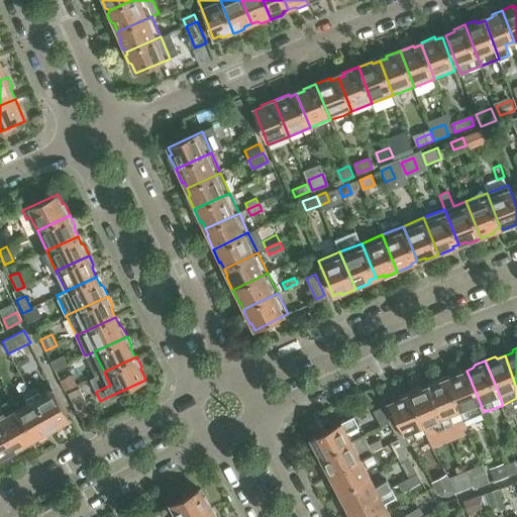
[(456,372),(446,376),(460,410),(464,420),(476,415),(484,412),(467,371),(459,374),(456,372)]
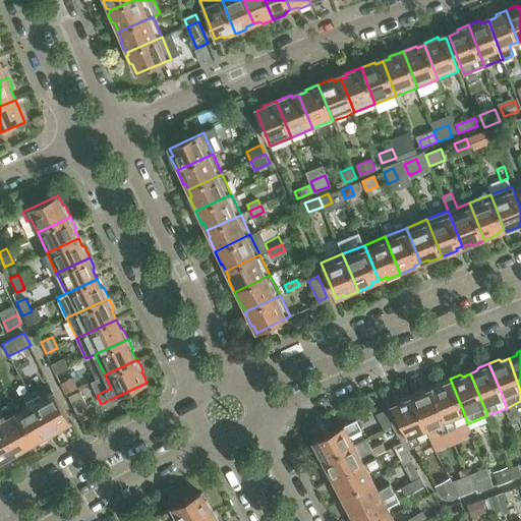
[(60,384),(65,394),(82,386),(77,375),(60,384)]
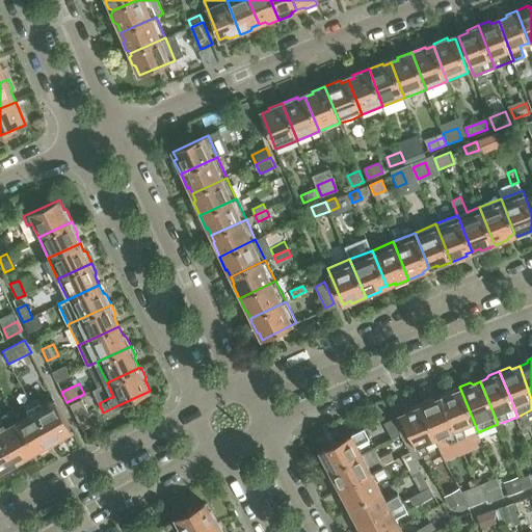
[(478,432),(474,422),(459,387),(449,391),(448,395),(442,397),(459,441),(467,436),(478,432)]
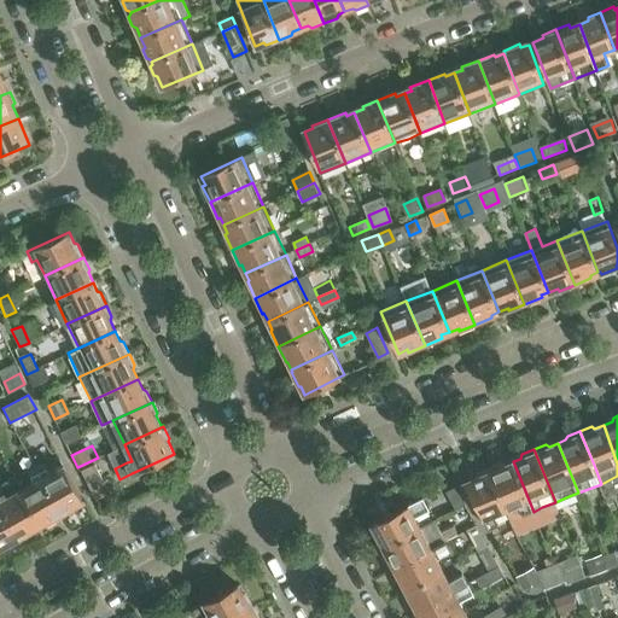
[(489,468),(506,509),(511,520),(534,512),(513,461),(503,465),(501,464),(489,468)]
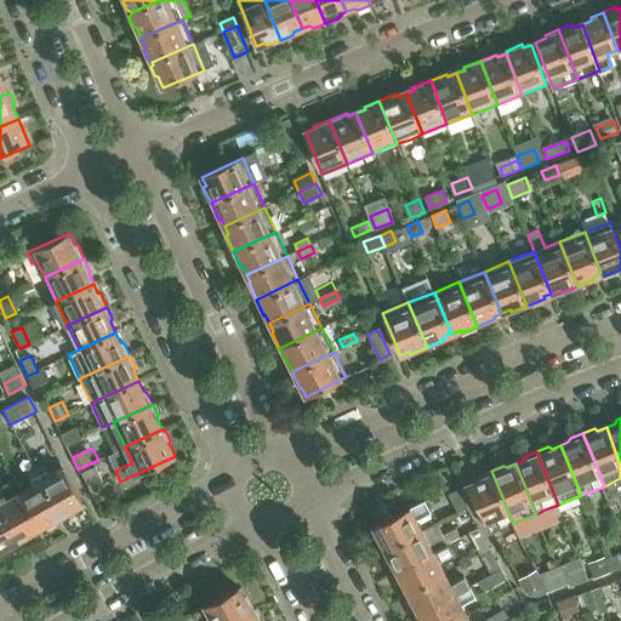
[(36,469),(63,514),(68,511),(73,512),(81,506),(81,503),(85,502),(63,467),(50,474),(44,465),(36,469)]
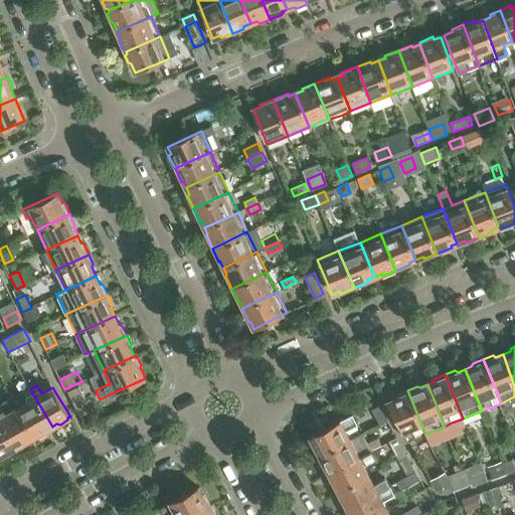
[(67,390),(77,412),(89,407),(78,386),(67,390)]
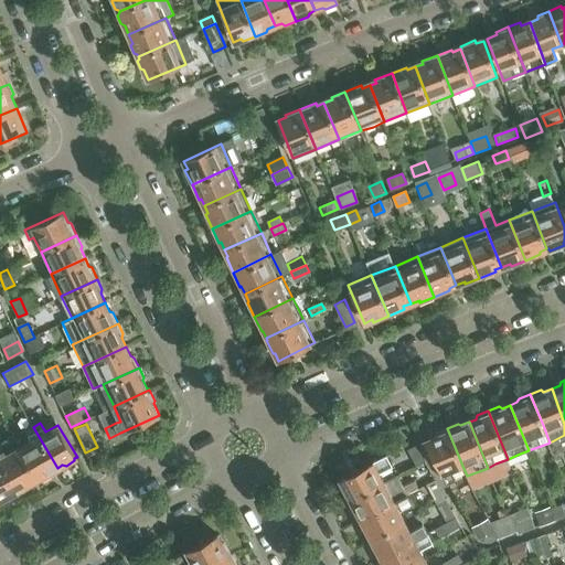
[(51,471),(57,468),(33,427),(27,430),(32,439),(19,447),(38,479),(40,478),(42,479),(51,473),(51,471)]
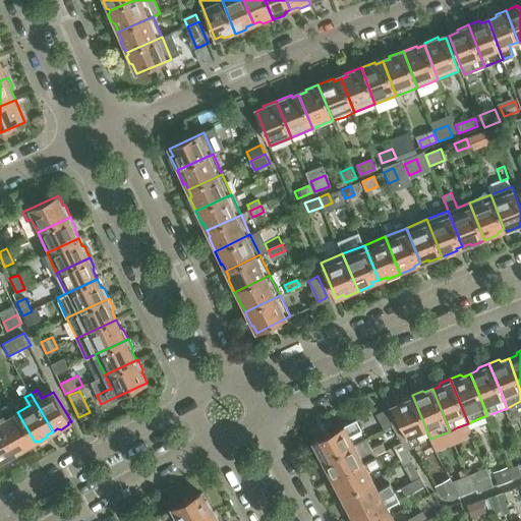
[(416,432),(426,429),(412,395),(403,398),(401,402),(391,406),(413,446),(420,443),(416,432)]
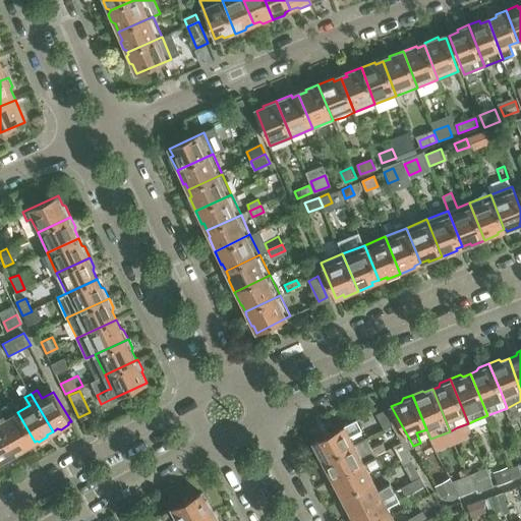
[(384,408),(375,412),(384,427),(391,422),(384,408)]
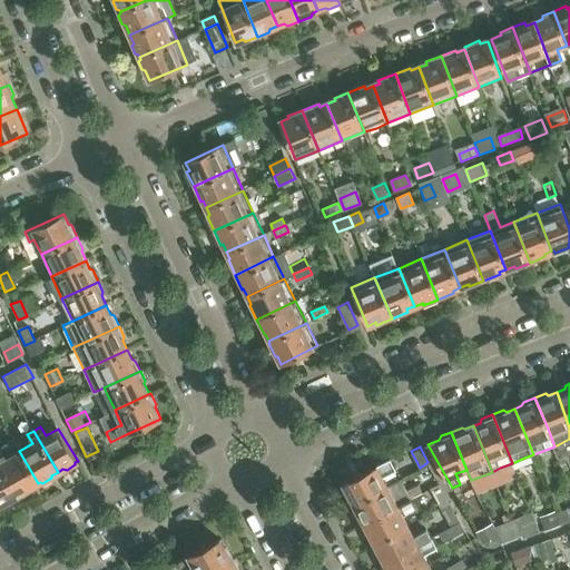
[(38,483),(19,451),(8,458),(2,449),(0,450),(0,461),(19,494),(25,491),(28,492),(35,488),(36,484),(38,483)]
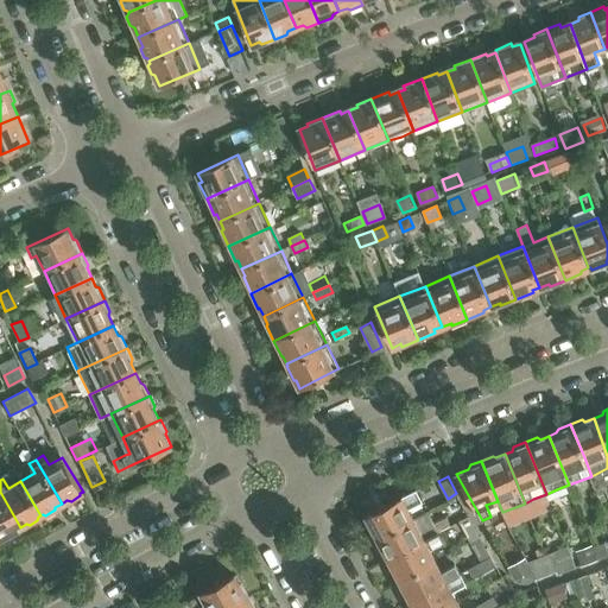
[(368,526),(375,539),(413,519),(407,507),(420,500),(416,491),(385,506),(384,506),(378,508),(377,511),(366,517),(371,525),(368,526)]
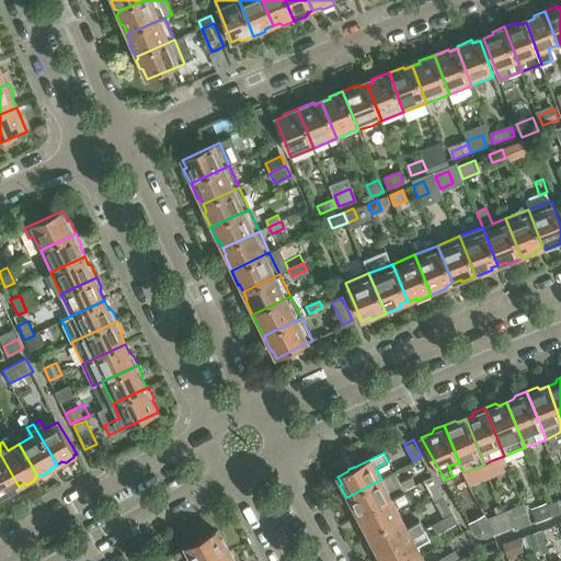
[(13,490),(19,487),(0,454),(0,496),(1,496),(4,497),(12,493),(13,490)]
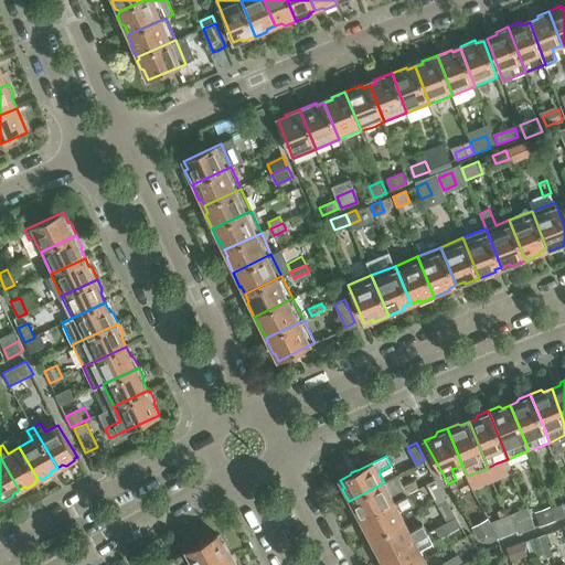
[(361,520),(407,494),(419,489),(414,479),(390,492),(384,482),(349,501),(356,514),(358,514),(361,520)]
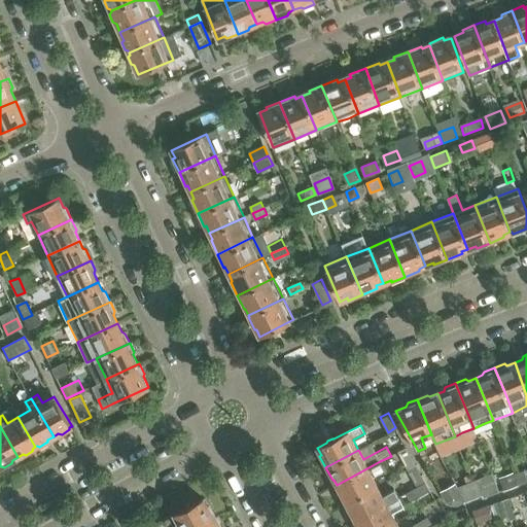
[(416,465),(407,448),(399,451),(408,469),(416,465)]
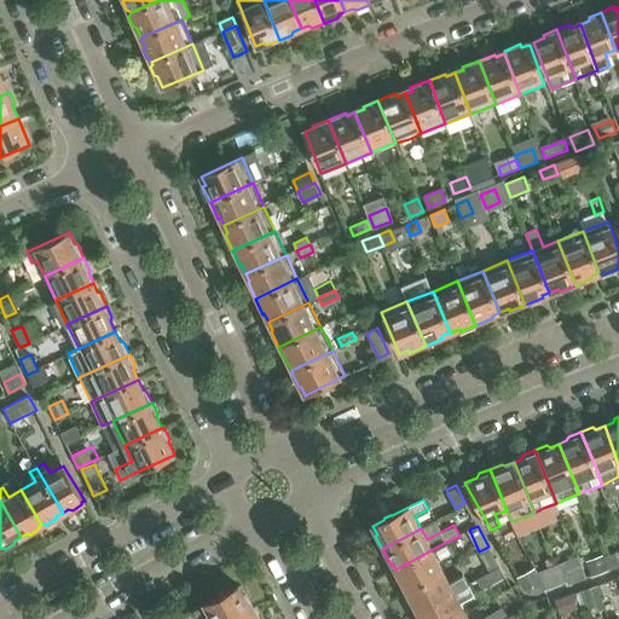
[(397,578),(405,593),(445,571),(439,559),(452,551),(446,542),(395,570),(399,577),(397,578)]
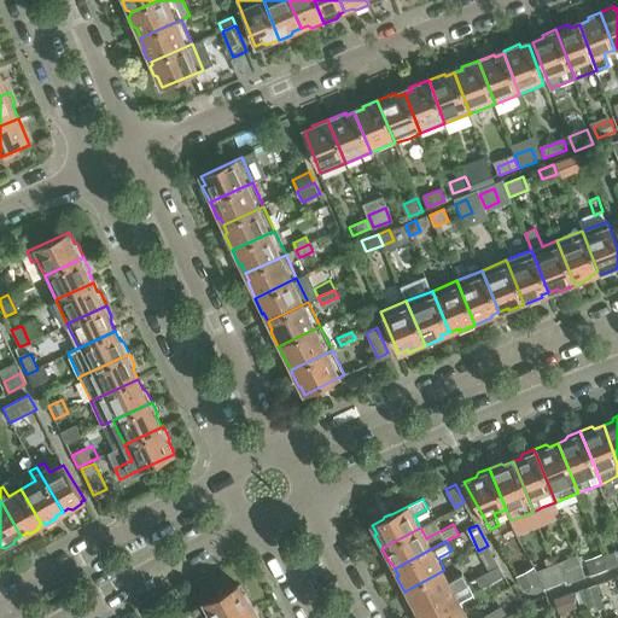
[(488,546),(478,551),(490,570),(499,566),(488,546)]
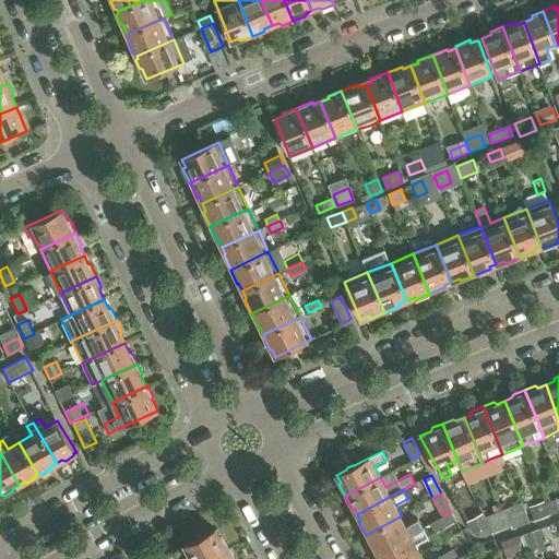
[(545,506),(532,510),(536,520),(548,515),(545,506)]
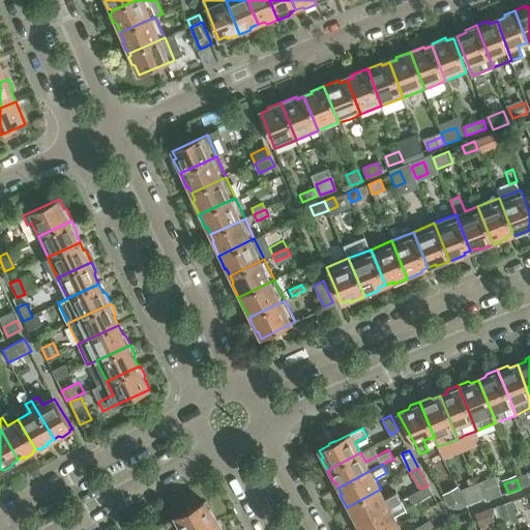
[(413,503),(432,493),(428,486),(420,489),(409,496),(413,503)]
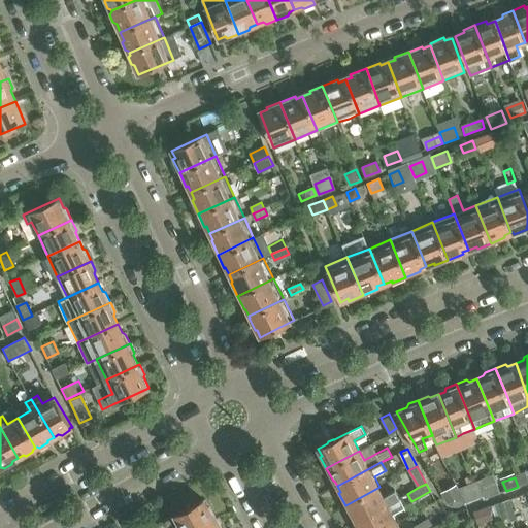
[(497,485),(485,490),(488,498),(500,493),(497,485)]
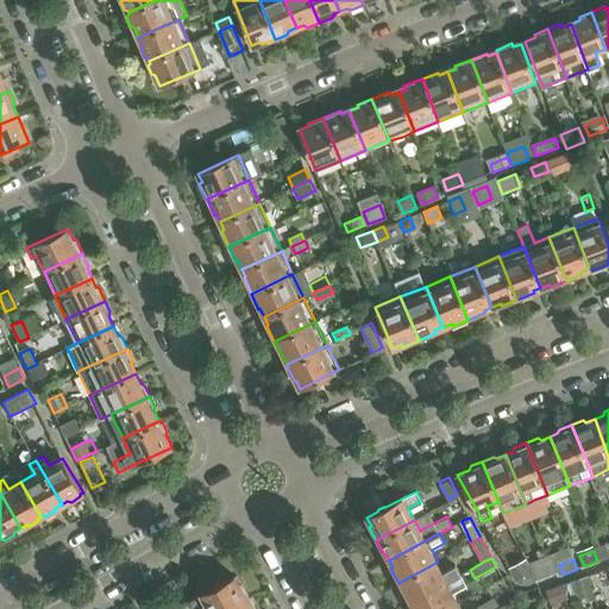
[(528,560),(509,571),(515,582),(520,585),(528,585),(539,581),(528,560)]
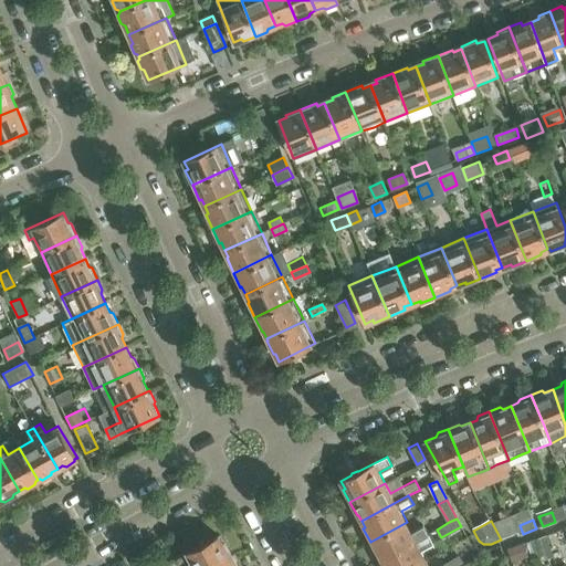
[(407,522),(370,542),(377,555),(379,554),(383,561),(429,534),(425,524),(412,532),(407,522)]
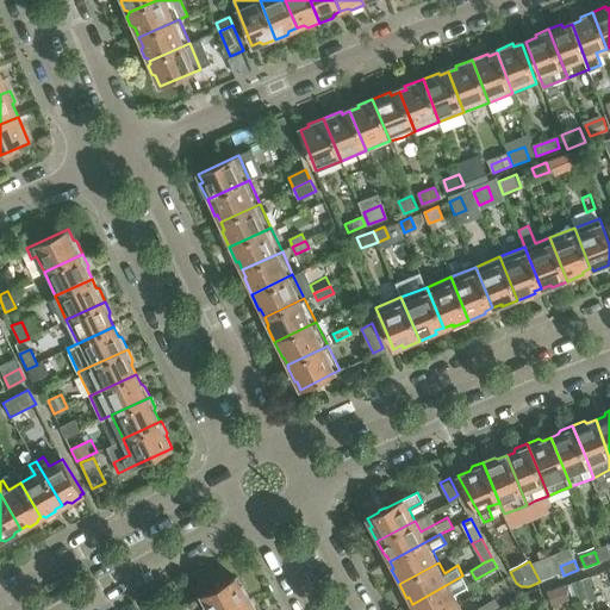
[(554,566),(540,571),(543,579),(558,574),(554,566)]
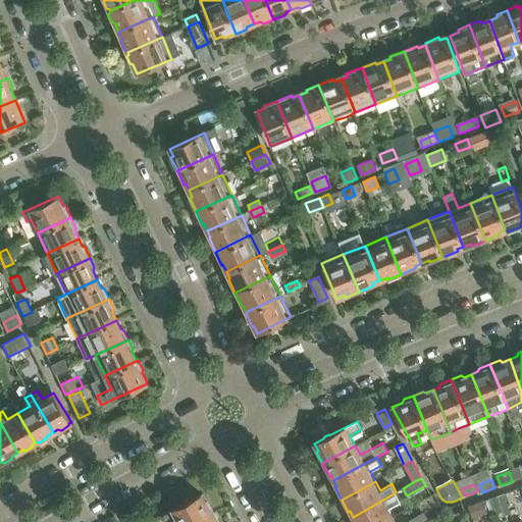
[(354,521),(382,521),(394,516),(389,507),(401,501),(396,492),(353,517),(356,521),(354,521)]
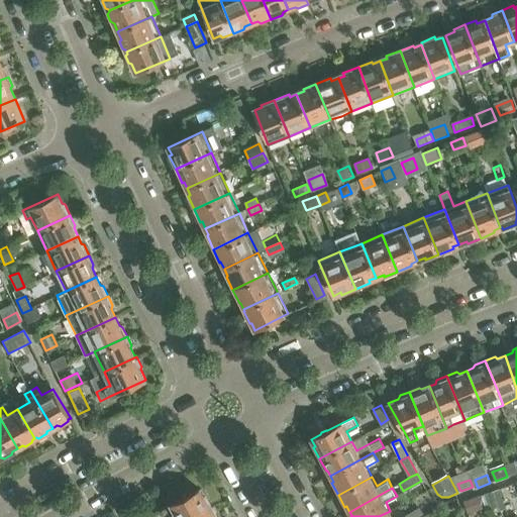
[(484,504),(503,498),(500,489),(481,495),(484,504)]
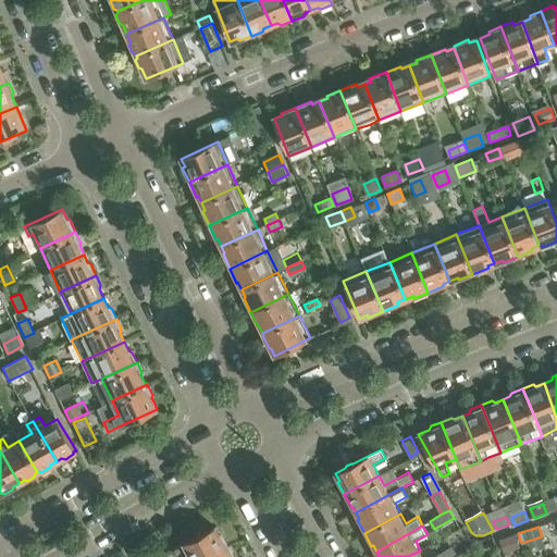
[(178,556),(187,553),(189,556),(210,556),(227,548),(221,535),(219,535),(214,528),(205,533),(202,531),(195,535),(195,537),(164,554),(165,556),(178,556)]
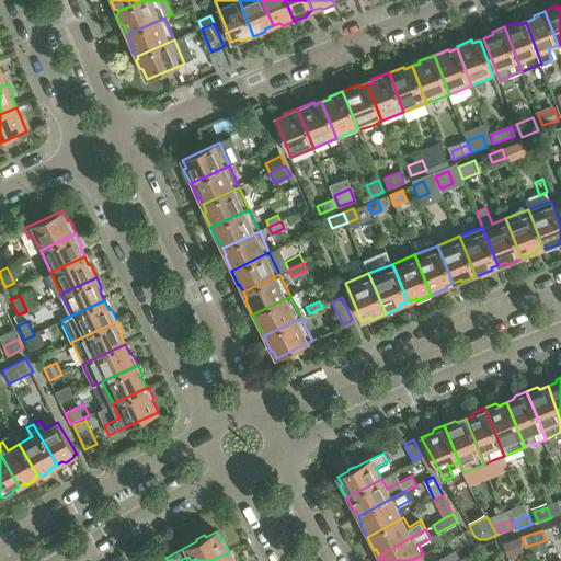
[(523,551),(519,538),(503,545),(507,557),(523,551)]
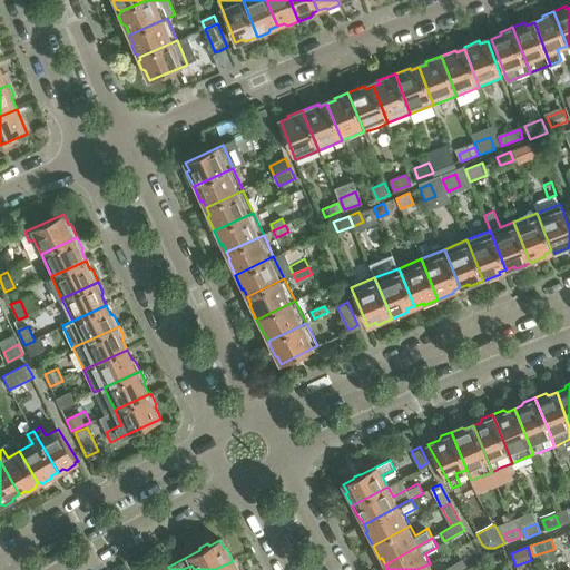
[(433,569),(430,563),(418,569),(463,569),(467,569),(462,560),(443,569),(433,569)]
